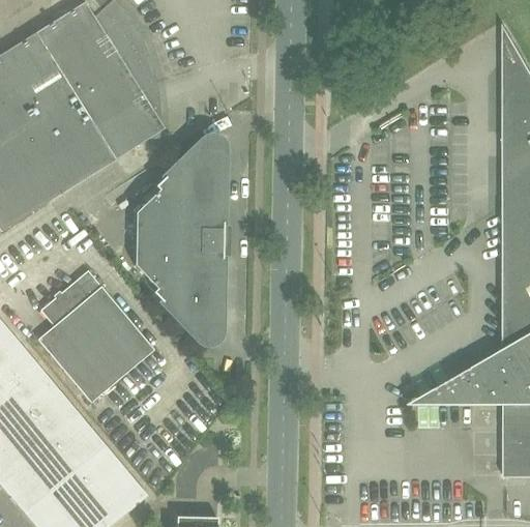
[(164,126),(159,120),(159,112),(159,104),(158,92),(156,82),(157,81),(155,76),(153,70),(151,63),(149,56),(146,49),(143,42),(139,32),(136,27),(133,22),(128,16),(124,9),(120,3),(117,0),(110,0),(93,15),(84,0),(35,31),(0,53),(0,229),(114,157),(115,157),(148,137),(158,138),(159,129),(164,126)]
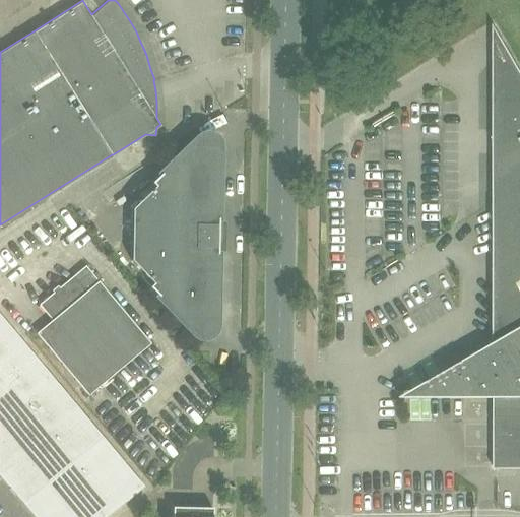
[(519,465),(519,69),(516,63),(494,63),(495,341),(400,395),(400,396),(495,395),(495,466),(519,465)]
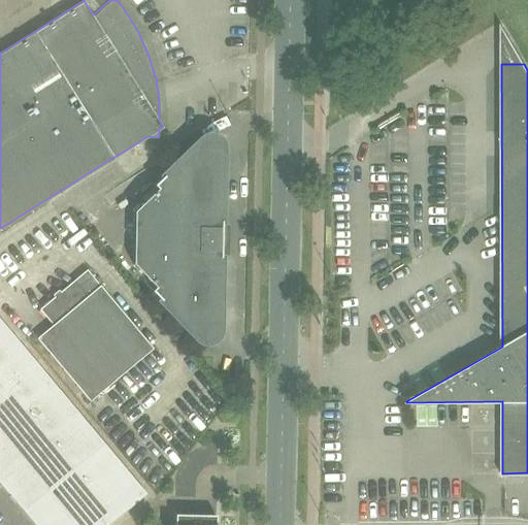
[(152,290),(194,333),(197,337),(201,340),(206,341),(211,340),(216,337),(219,333),(220,329),(222,251),(226,251),(226,227),(222,226),(223,149),(223,143),(220,139),(216,136),(210,135),(205,136),(201,138),(154,185),(158,188),(134,210),(134,263),(156,286),(152,290)]
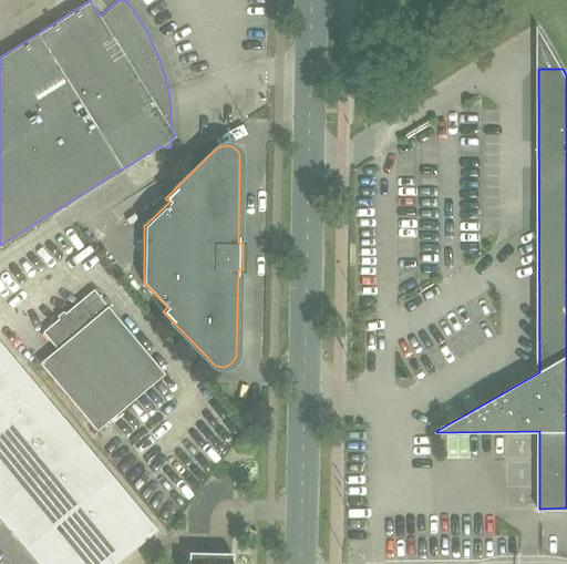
[(57,347),(40,361),(96,429),(164,372),(93,287),(42,330),(57,347)]
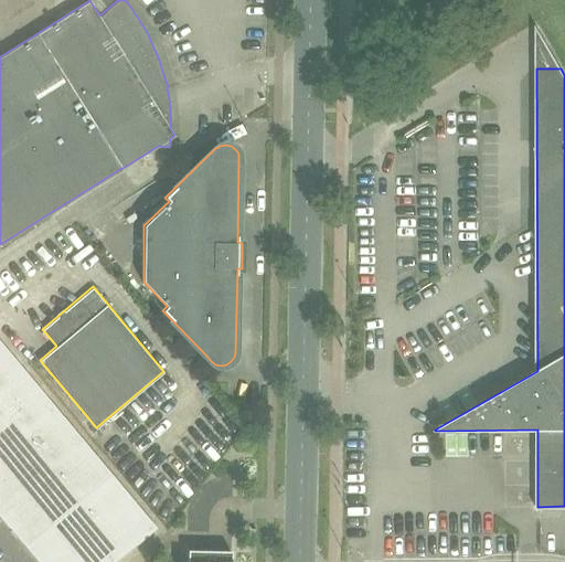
[(114,561),(157,527),(112,474),(0,340),(0,513),(40,561),(114,561)]
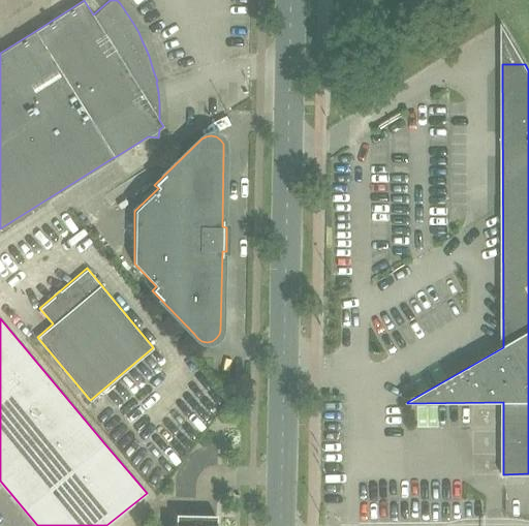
[(175,525),(216,525),(217,515),(176,514),(175,525)]
